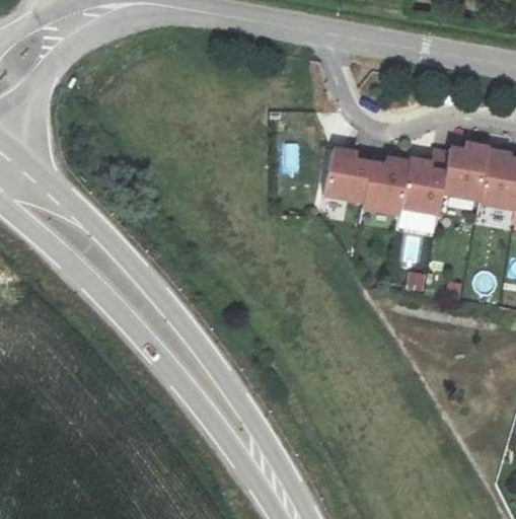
[(451,150),(450,155),(442,195),(480,202),(489,153),(490,150),(467,146),(466,153),(451,150)]
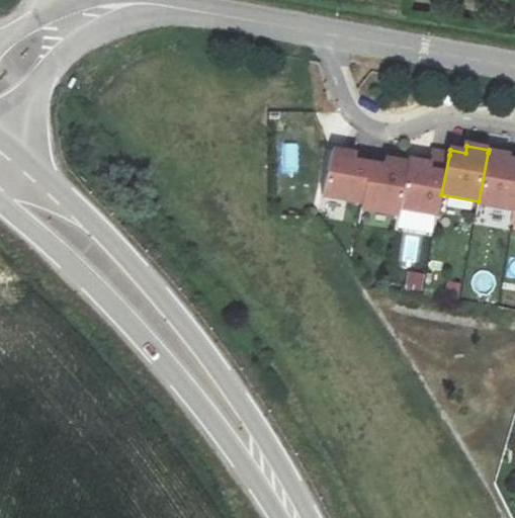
[(355,153),(332,148),(323,193),(363,201),(371,164),(353,160),(355,153)]
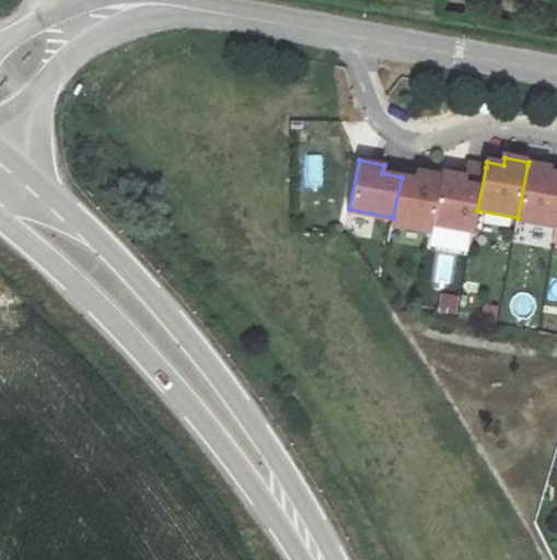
[(444,173),(443,177),(432,225),(474,233),(477,210),(486,167),(468,163),(465,178),(444,173)]
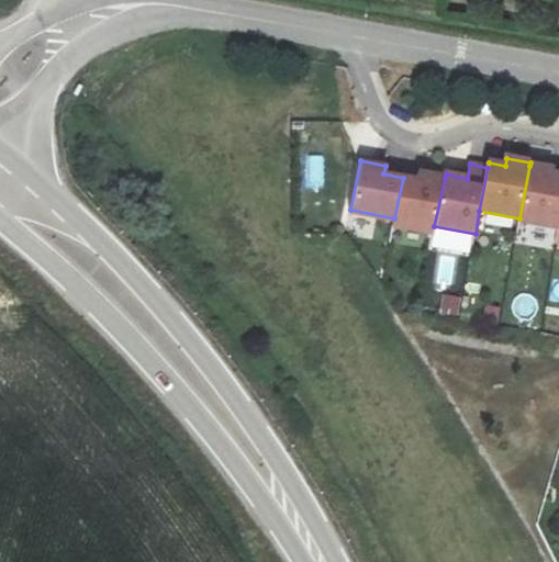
[(554,169),(529,166),(520,218),(518,222),(558,229),(558,176),(552,175),(554,169)]
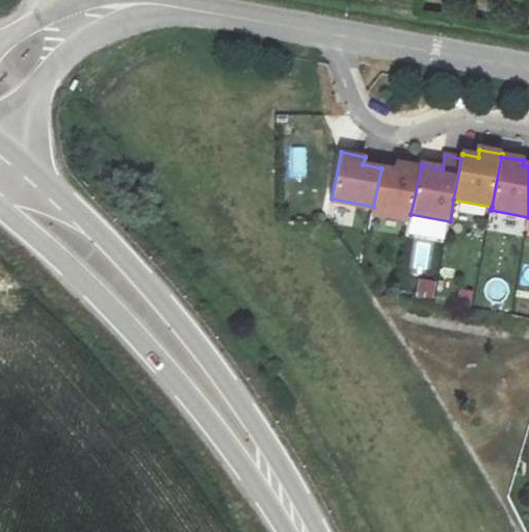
[(395,170),(381,168),(373,207),(371,214),(410,221),(411,214),(421,168),(397,163),(395,170)]
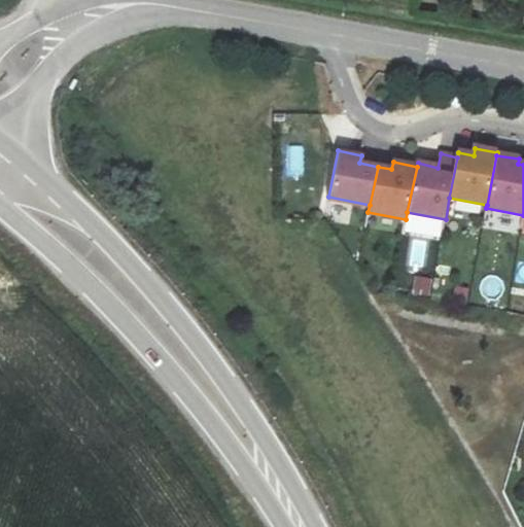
[(413,240),(413,269),(428,269),(429,240),(413,240)]
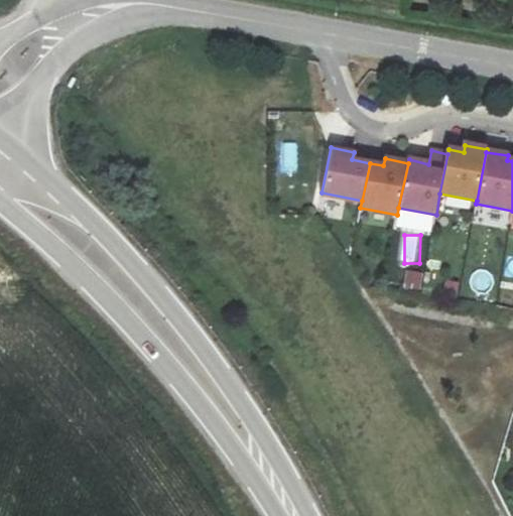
[(422,292),(425,274),(406,272),(404,290),(422,292)]
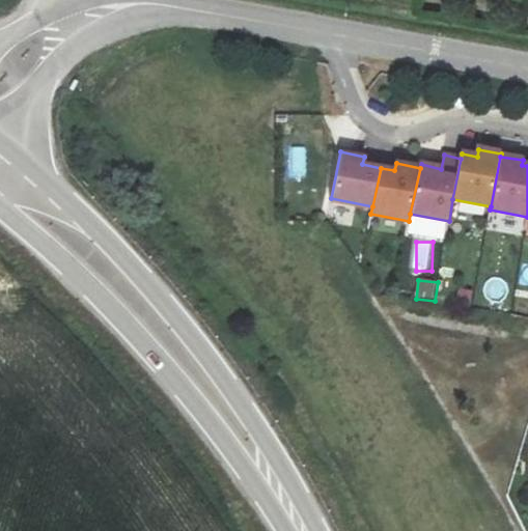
All buildings are outlined.
